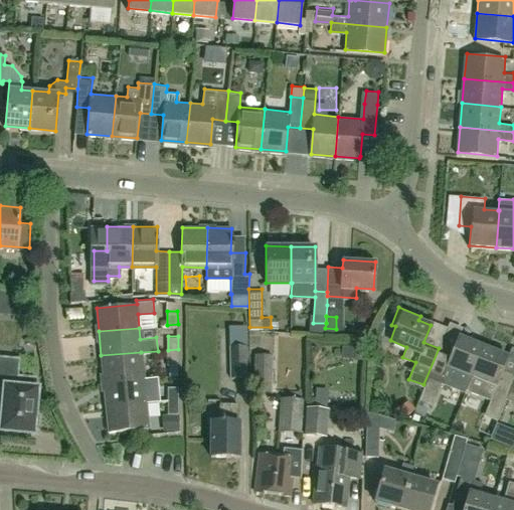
[(441,343),(439,348),(423,384),(419,396),(435,402),(443,380),(460,387),(465,386),(483,346),(458,336),(453,348),(441,343)]
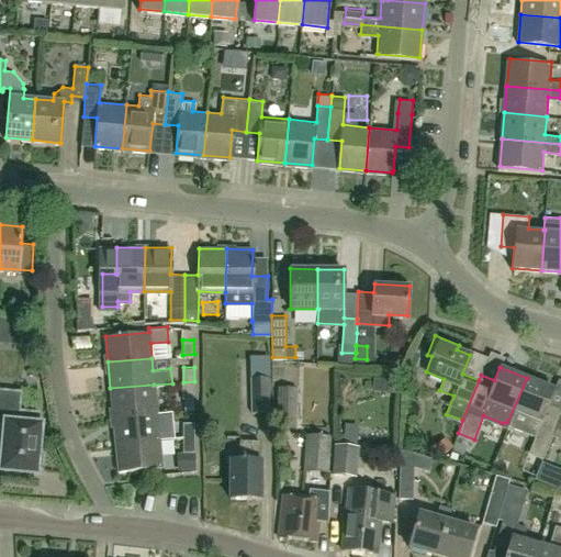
[(270,409),(270,375),(250,375),(251,410),(270,409)]
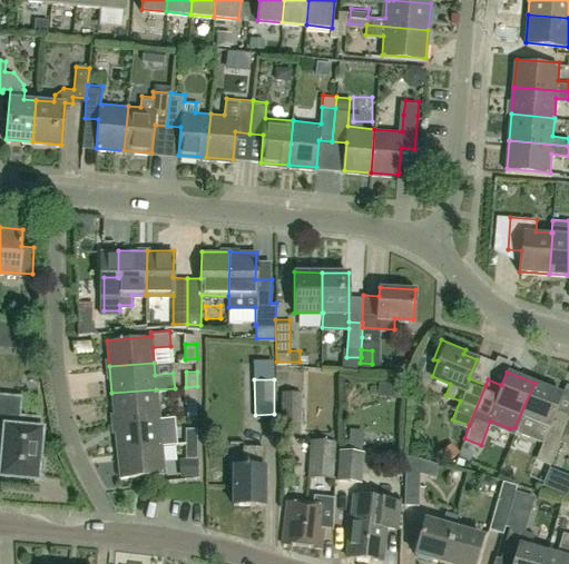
[(568,412),(556,407),(561,393),(535,383),(514,427),(516,427),(516,429),(543,441),(537,456),(551,463),(561,438),(568,417),(568,412)]
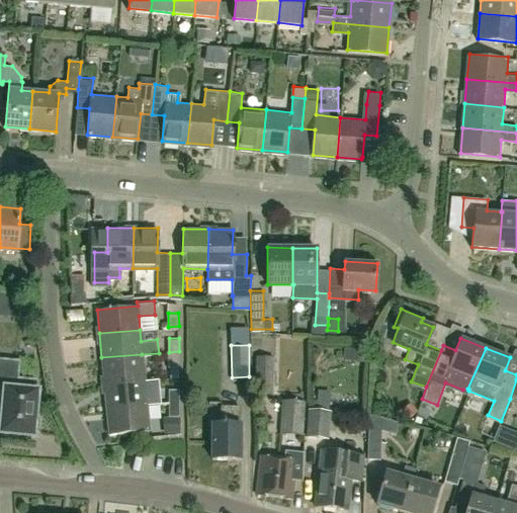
[(179,351),(169,352),(169,364),(179,364),(179,351)]
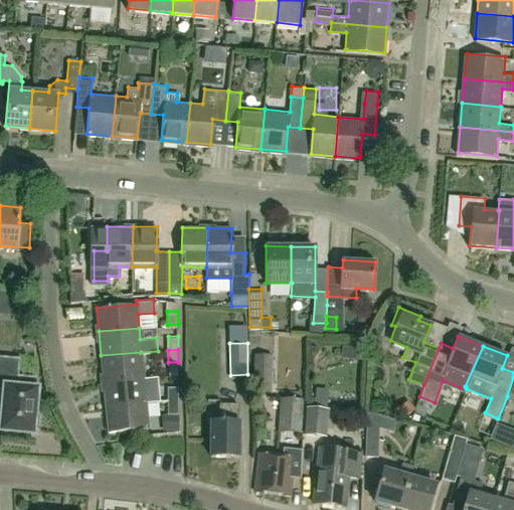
[(254,351),(253,389),(272,390),(274,352),(254,351)]
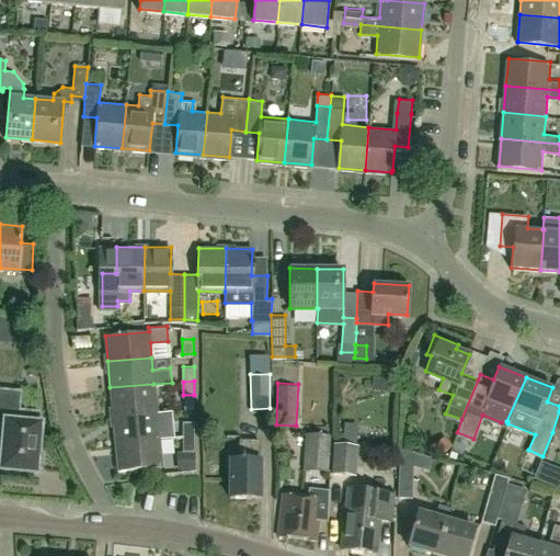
[(153,384),(110,387),(113,415),(157,410),(153,384)]
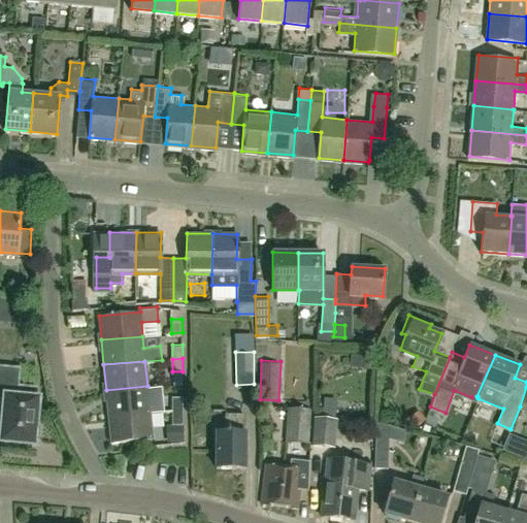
[(0,362),(0,389),(6,391),(0,440),(33,444),(34,439),(38,439),(39,426),(35,426),(38,401),(36,400),(38,384),(20,382),(22,369),(21,368),(21,364),(0,362)]
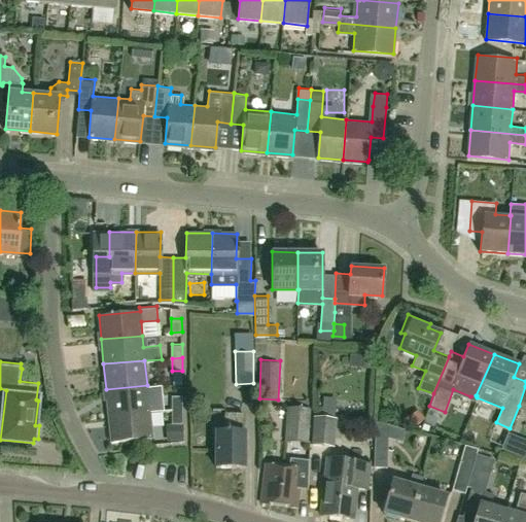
[(106,389),(108,415),(149,411),(147,385),(106,389)]
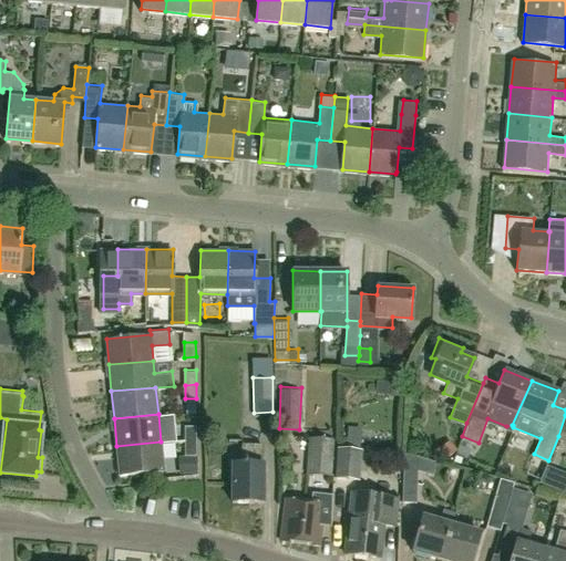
[(185,423),(185,439),(196,439),(196,423),(185,423)]
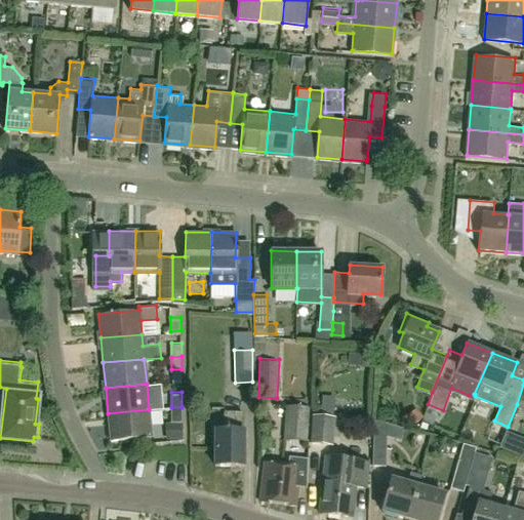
[(306,438),(309,404),(287,402),(284,436),(306,438)]
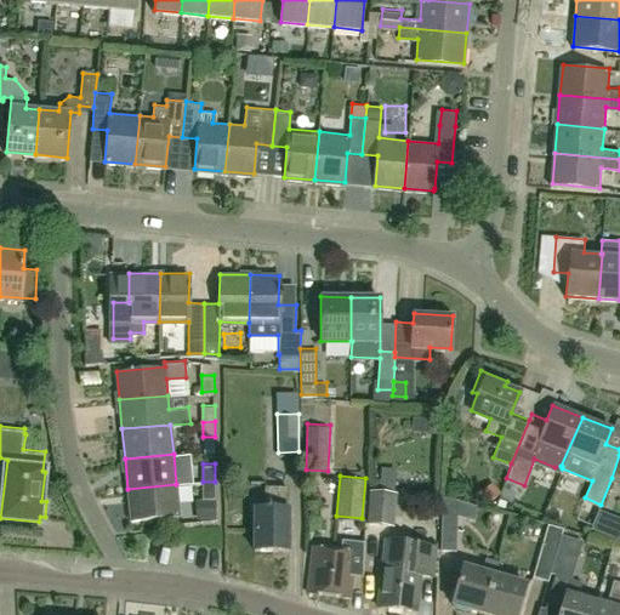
[(215,482),(203,482),(204,496),(216,496),(215,482)]
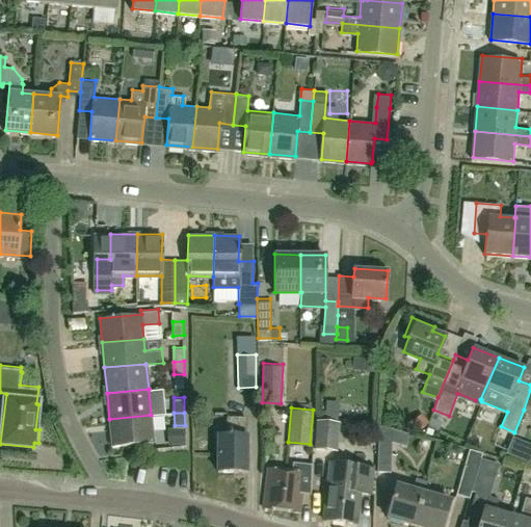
[(151,415),(109,419),(111,445),(153,441),(151,415)]
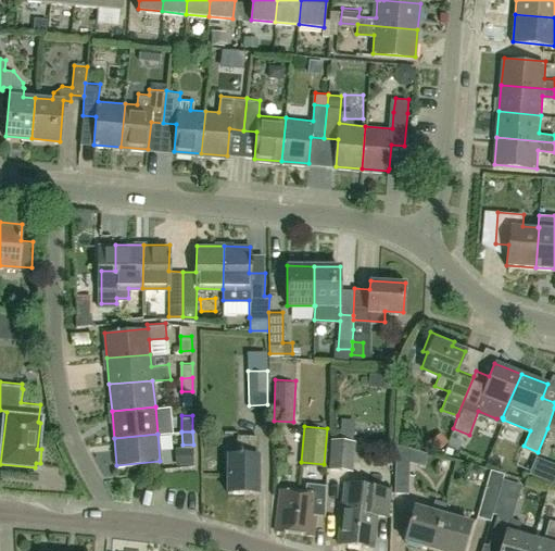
[(257,490),(259,453),(256,453),(256,435),(237,435),(237,453),(228,453),(227,490),(257,490)]
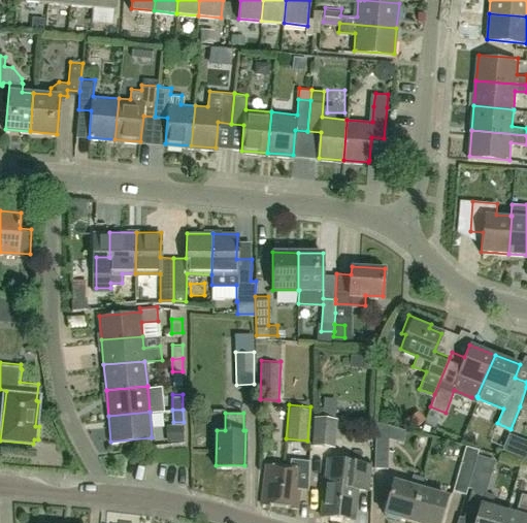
[(311,443),(335,445),(337,417),(315,415),(311,443)]
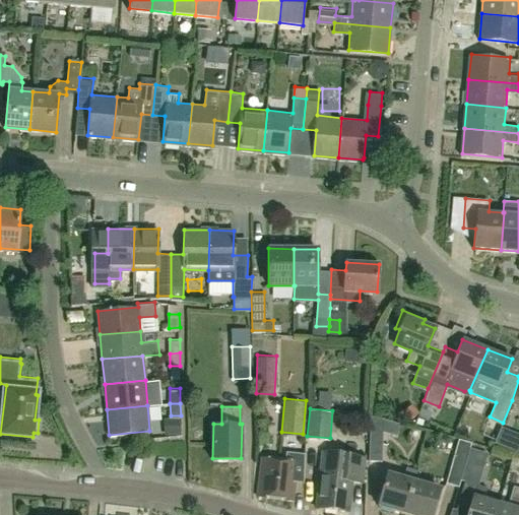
[(384,430),(384,416),(371,413),(370,458),(383,458),(384,430)]
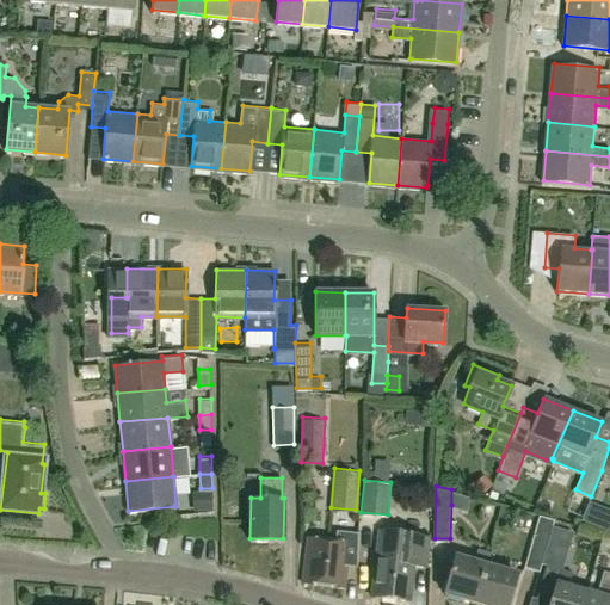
[(540,568),(553,524),(538,519),(525,565),(540,568)]
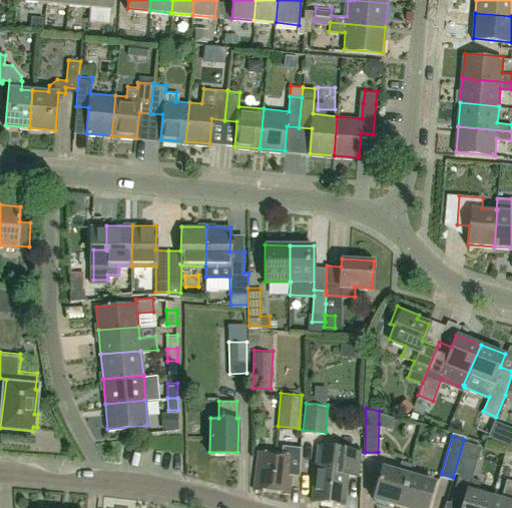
[(318,442),(316,465),(312,499),(345,502),(348,473),(360,474),(363,447),(318,442)]
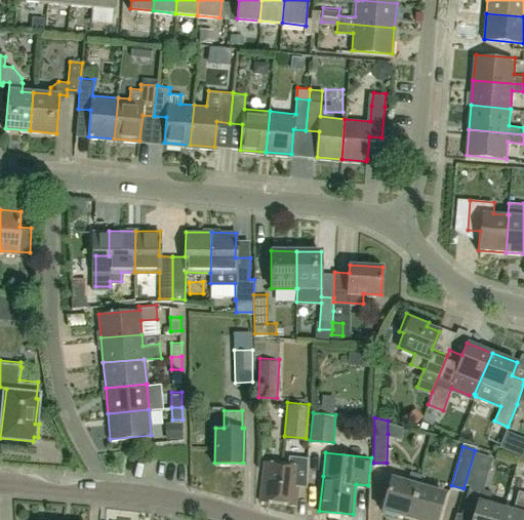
[(308,484),(308,455),(290,453),(289,462),(264,460),(259,497),(296,502),(298,484),(308,484)]
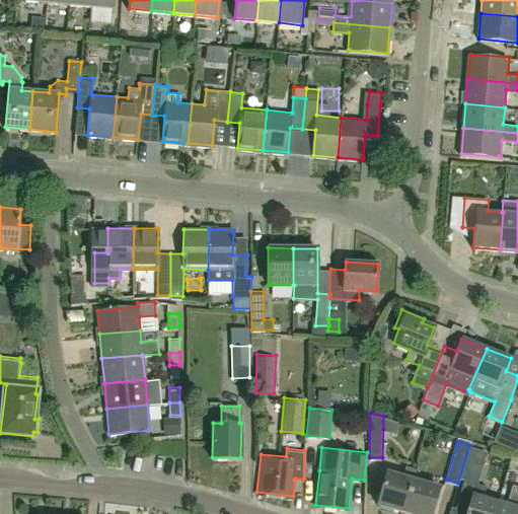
[(377,502),(404,510),(414,479),(415,479),(418,467),(405,463),(402,474),(386,470),(377,502)]
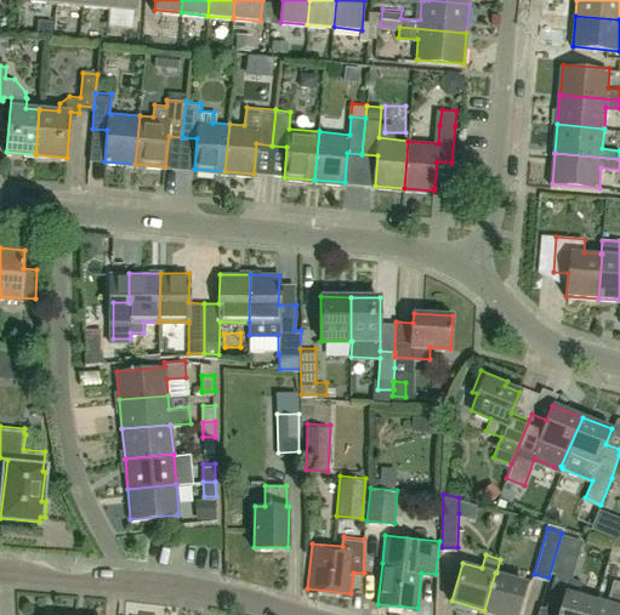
[(591,614),(597,598),(579,593),(582,579),(556,570),(545,605),(561,609),(558,614),(591,614)]
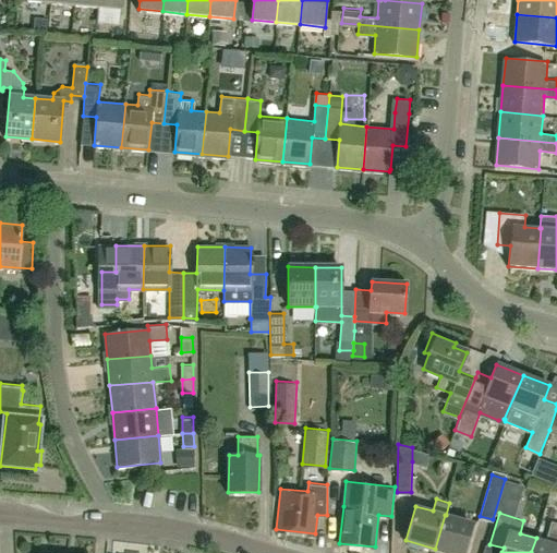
[(463,552),(473,523),(446,515),(445,515),(435,549),(451,552),(463,552)]
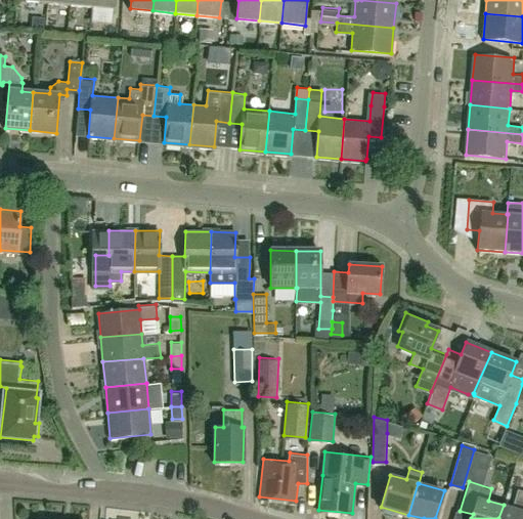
[(522,489),(518,487),(512,508),(504,505),(498,518),(522,518),(522,489)]
